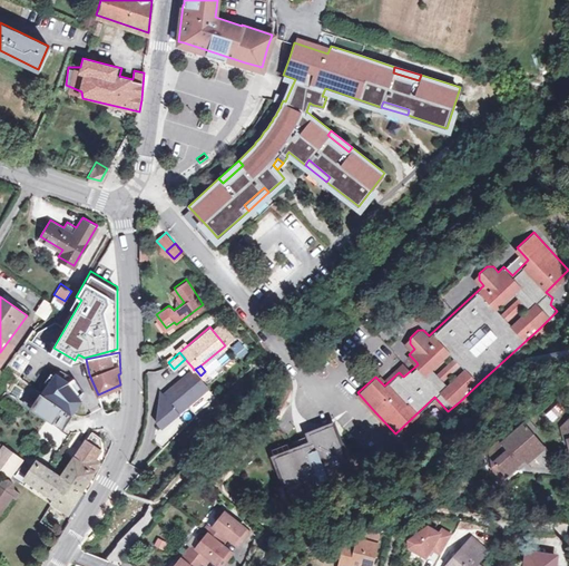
[(157,420),(160,425),(207,386),(194,370),(193,368),(162,393),(158,392),(157,411),(159,412),(157,415),(157,420)]
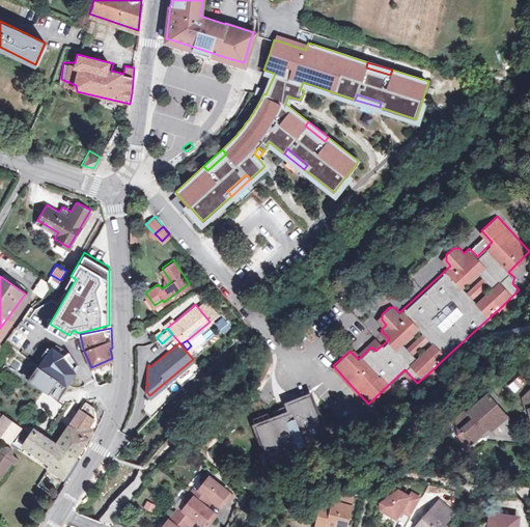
[(52,345),(47,352),(38,364),(39,364),(30,379),(57,396),(75,370),(62,355),(63,353),(52,345)]
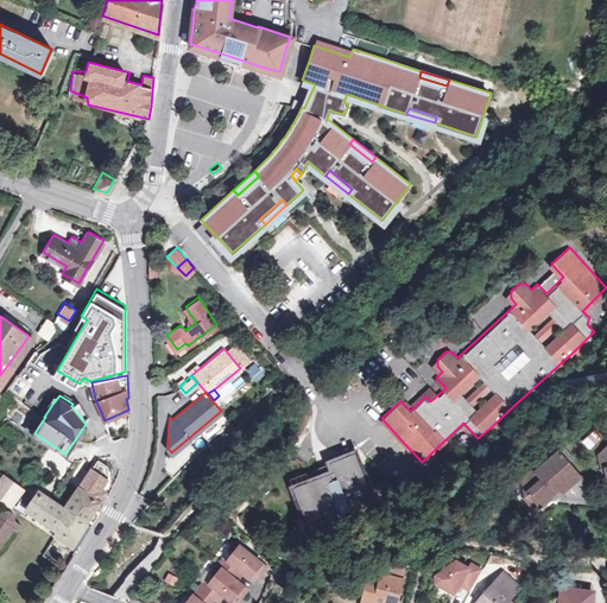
[(582,436),(587,445),(599,438),(594,430),(582,436)]
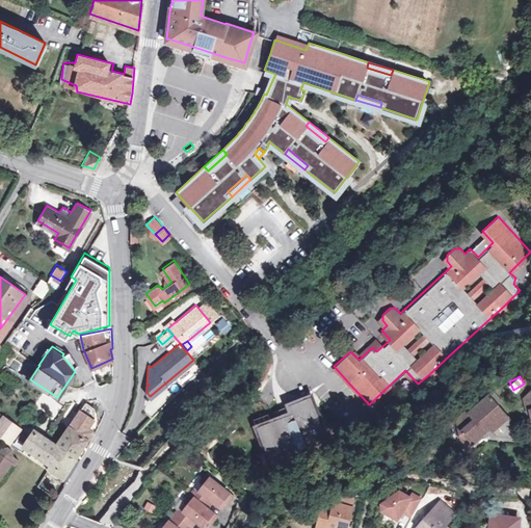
[(492,391),(487,394),(494,400),(497,397),(492,391)]
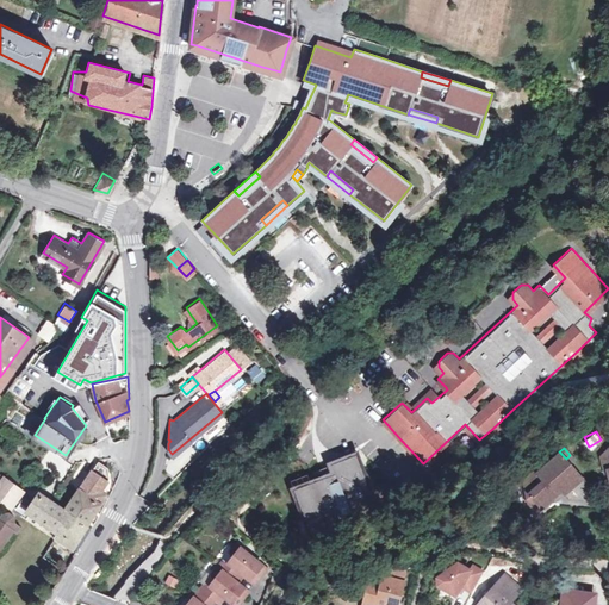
[(566,459),(559,451),(558,450),(538,468),(535,466),(523,478),(528,499),(536,509),(560,487),(563,490),(571,484),(579,493),(589,485),(566,459)]
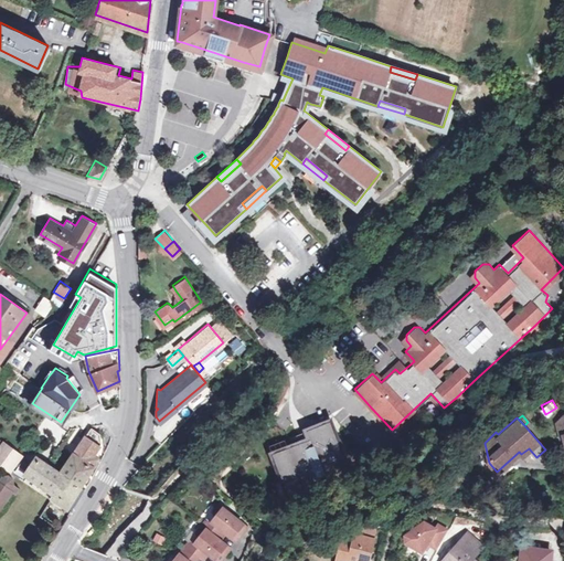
[(282,477),(288,495),(349,472),(340,451),(329,419),(284,436),(286,445),(272,451),(282,477)]
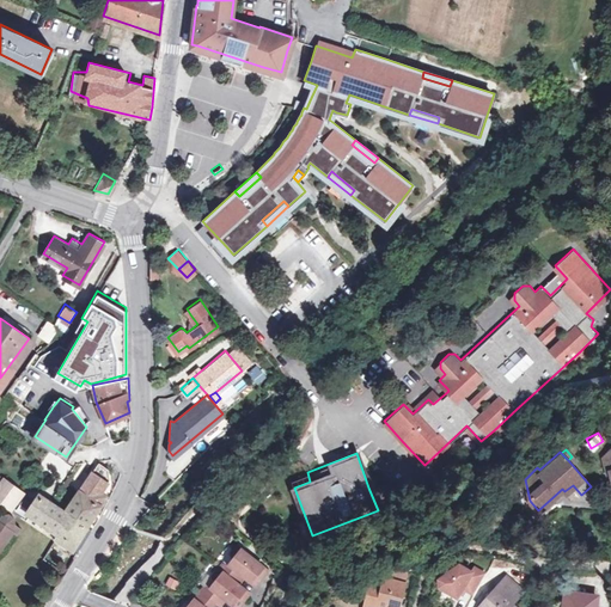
[(41,494),(28,512),(43,521),(40,526),(72,549),(87,525),(108,494),(102,489),(109,479),(107,467),(98,460),(65,509),(41,494)]
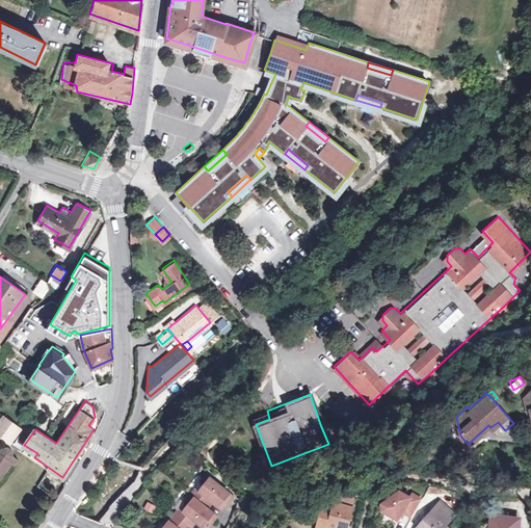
[(253,416),(256,424),(269,419),(267,411),(253,416)]
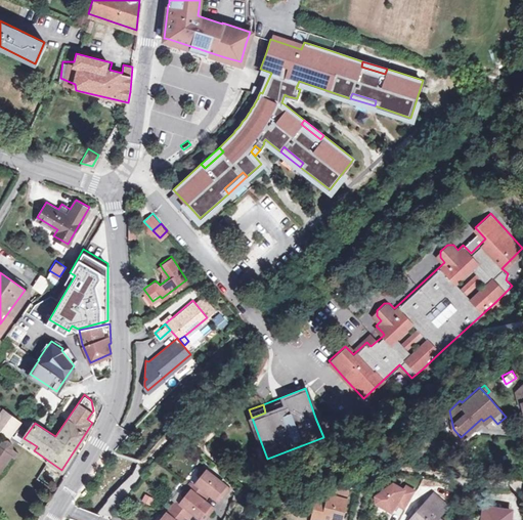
[(0,428),(11,435),(15,430),(11,427),(16,419),(3,410),(0,415),(0,428)]
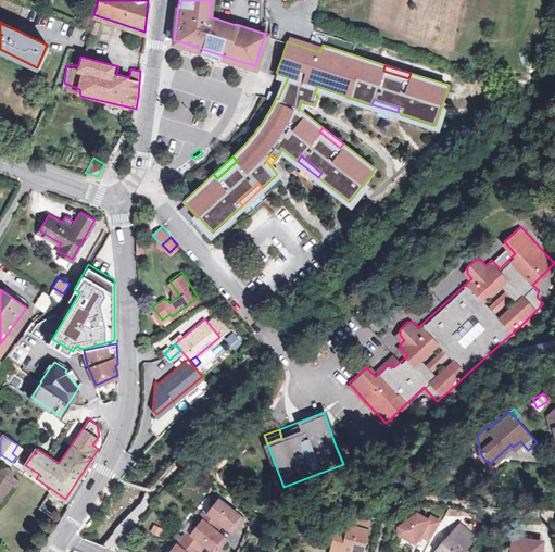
[(352,437),(335,443),(343,464),(361,458),(352,437)]
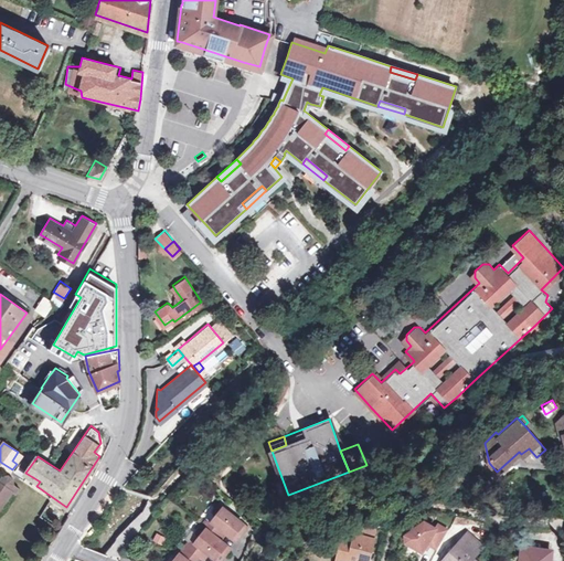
[(131,473),(118,462),(112,473),(124,482),(131,473)]
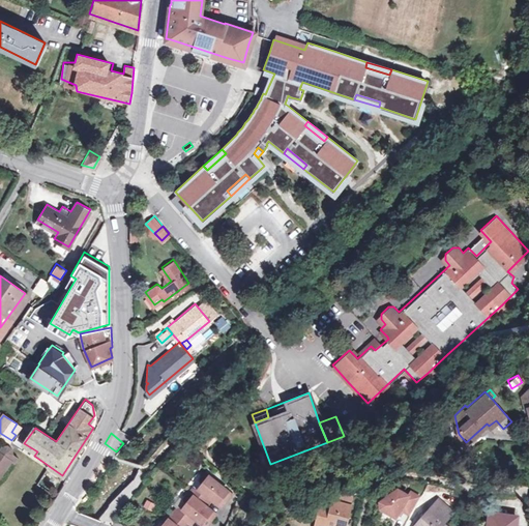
[(20,438),(16,435),(11,440),(16,443),(20,438)]
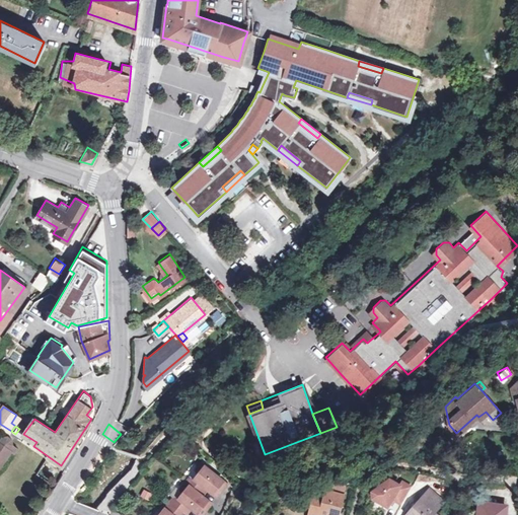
[(0,465),(12,449),(14,450),(17,446),(13,442),(12,437),(7,434),(0,435),(0,465)]
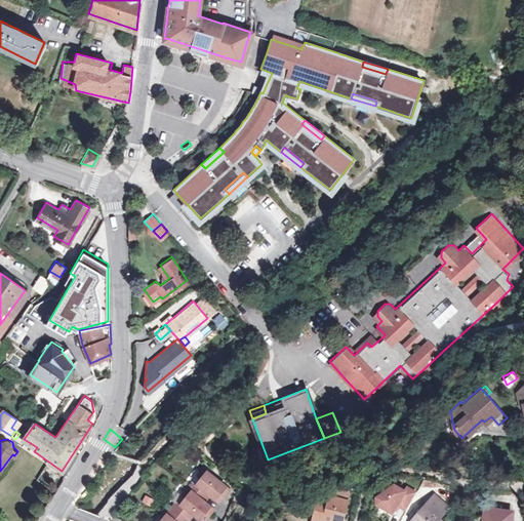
[(254,446),(260,463),(268,459),(262,443),(254,446)]
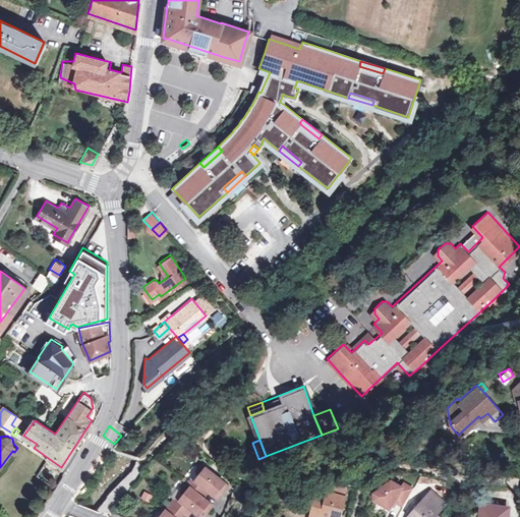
[(415,440),(408,446),(413,452),(420,446),(415,440)]
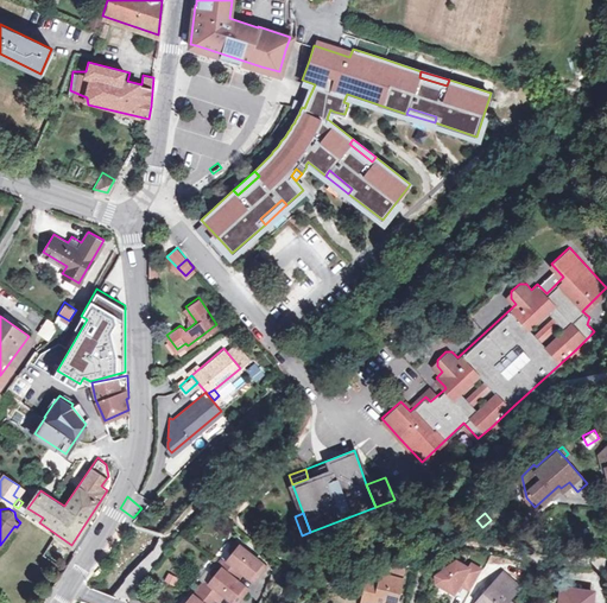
[(90,524),(87,521),(71,545),(76,547),(90,524)]
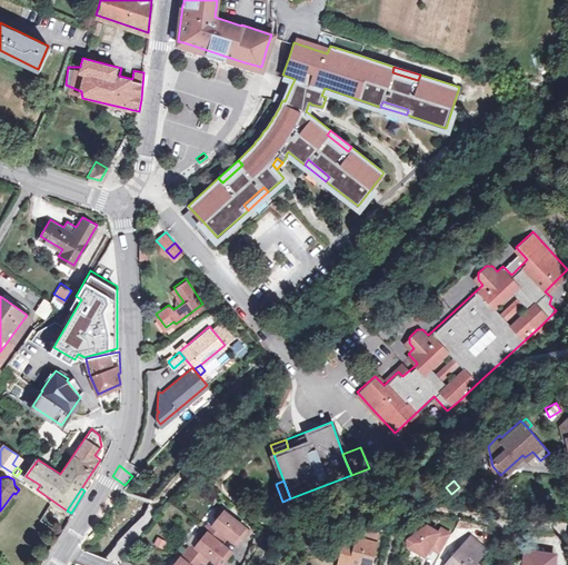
[(247,527),(218,505),(212,512),(215,519),(211,523),(205,522),(201,526),(218,538),(223,531),(236,541),(247,527)]
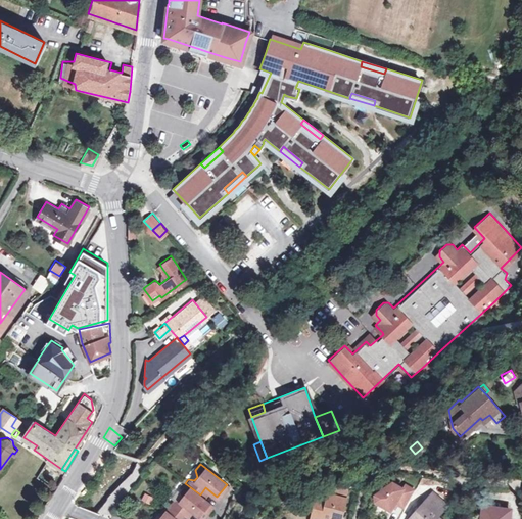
[(405,505),(414,487),(405,482),(402,486),(391,480),(374,493),(375,500),(390,509),(395,501),(405,505)]
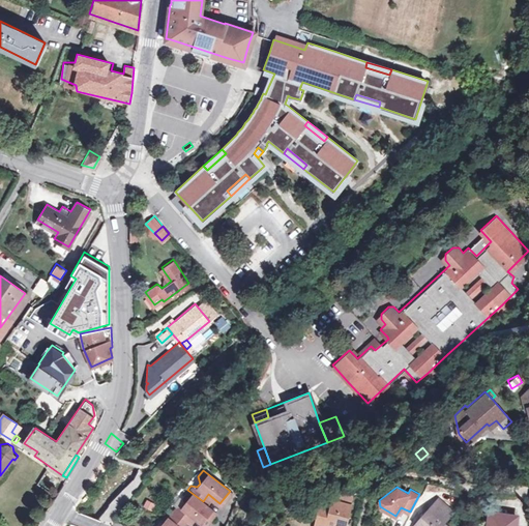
[(203,501),(187,490),(182,497),(185,501),(181,507),(175,506),(172,509),(184,519),(187,521),(193,515),(204,524),(214,509),(203,501)]
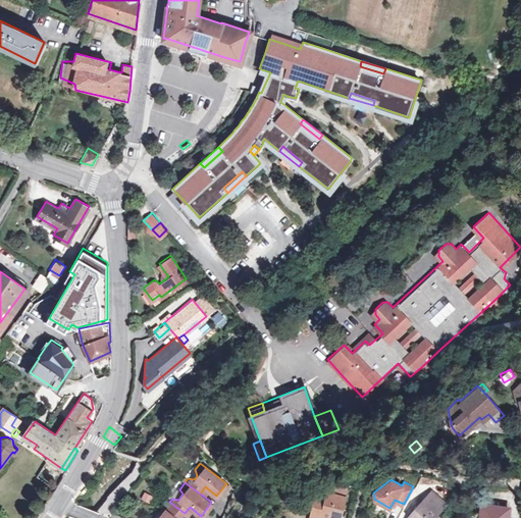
[(332,482),(329,490),(346,495),(348,486),(332,482)]
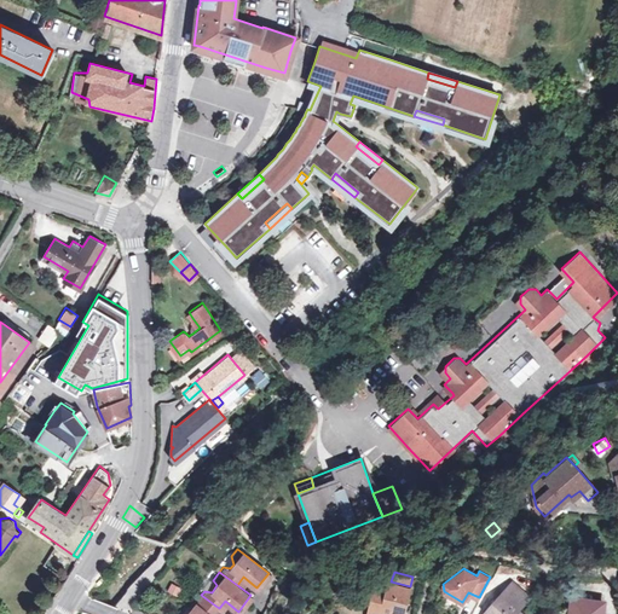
[(169,577),(166,585),(175,590),(179,581),(169,577)]
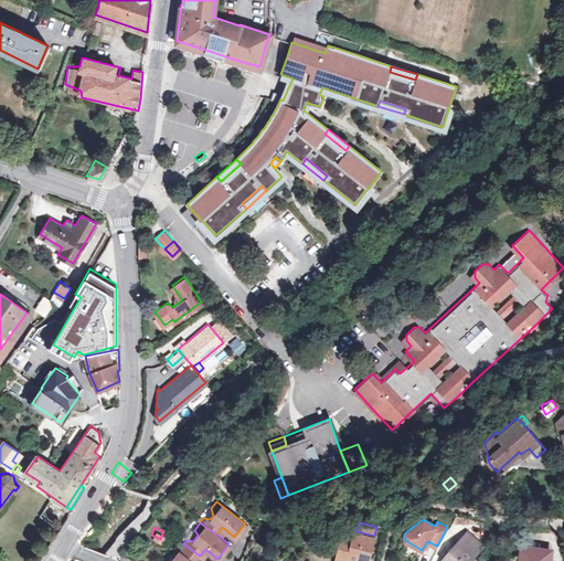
[(467,529),(463,533),(478,548),(482,542),(467,529)]
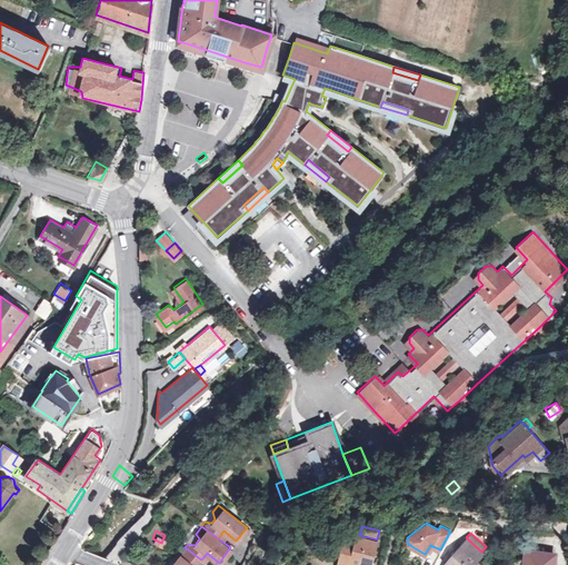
[(377,539),(359,535),(358,535),(356,543),(344,539),(339,556),(351,559),(349,564),(370,564),(378,539),(377,539)]
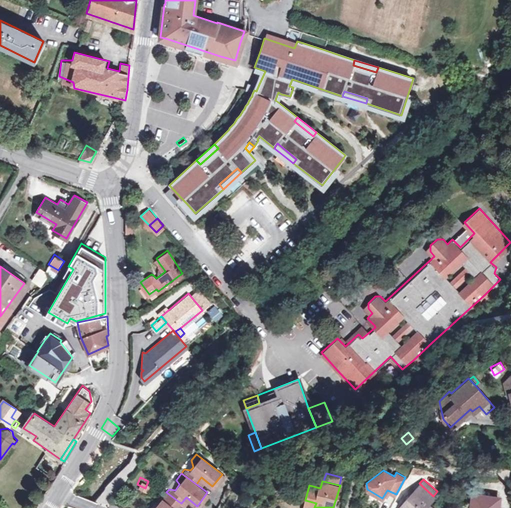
[(433,496),(419,483),(413,490),(415,492),(410,497),(408,495),(399,504),(401,506),(403,507),(434,507),(437,504),(433,501),(430,504),(427,502),(433,496)]
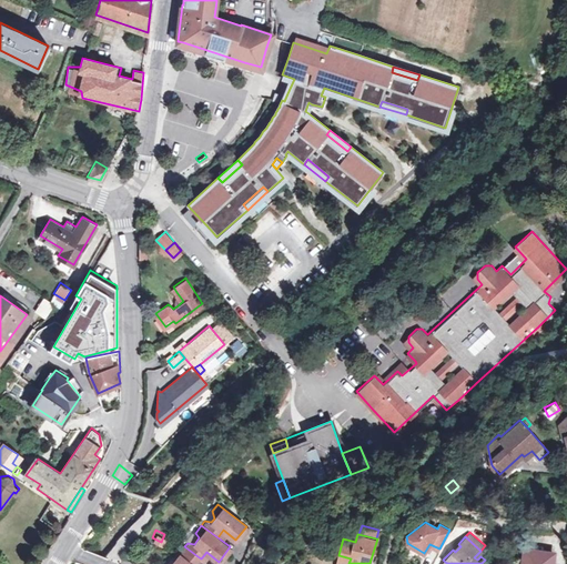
[(198,556),(184,546),(171,563),(192,563),(198,556)]
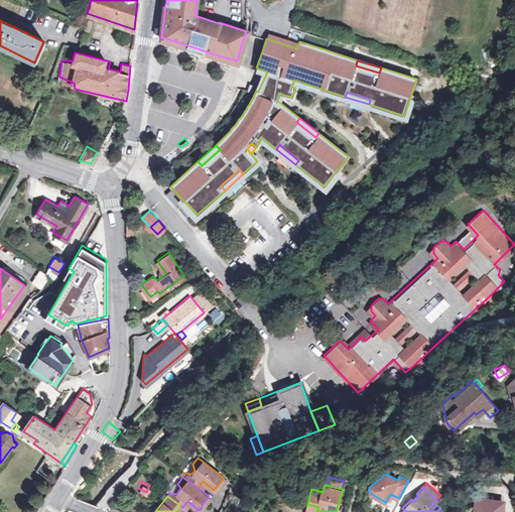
[(501,511),(503,500),(477,497),(475,511),(461,510),(460,511),(501,511)]
